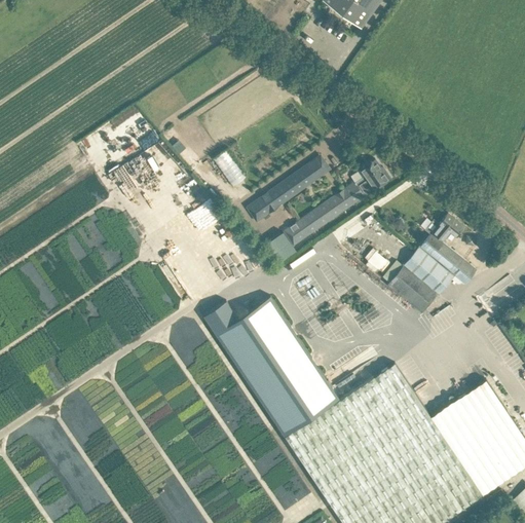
[(324,0),(323,2),(359,28),(378,0),(324,0)]
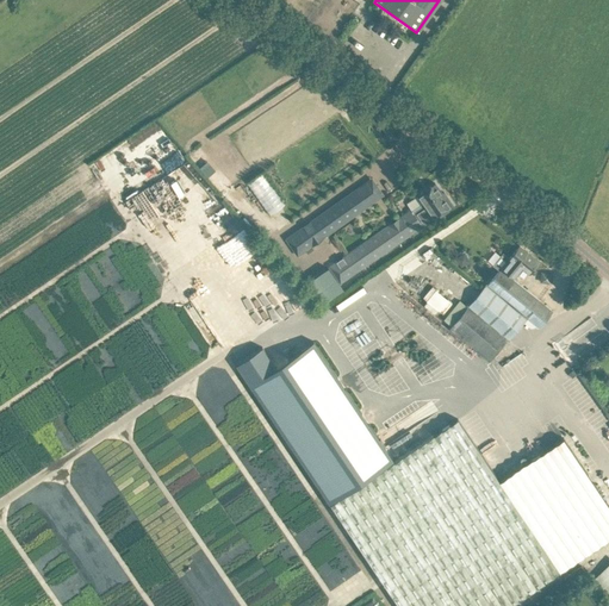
[(181,198),(197,185),(181,166),(166,179),(181,198)]
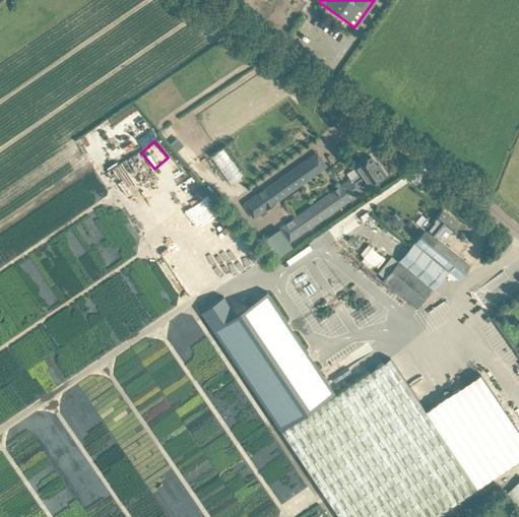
[(214,166),(228,185),(241,176),(223,149),(215,155),(219,163),(214,166)]
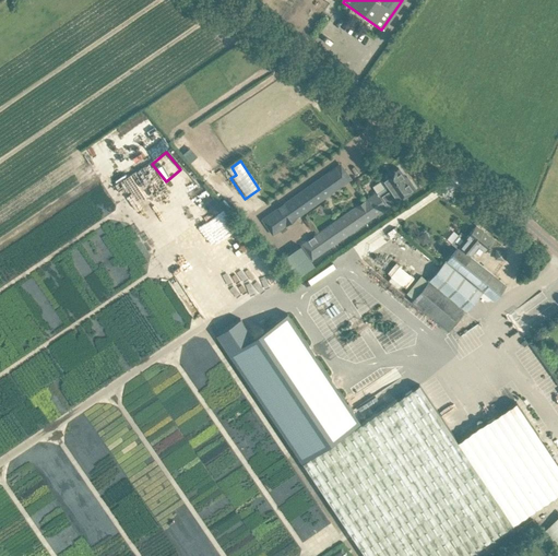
[(381,181),(371,189),(376,196),(377,197),(386,210),(396,203),(414,191),(405,179),(404,180),(398,170),(381,181)]
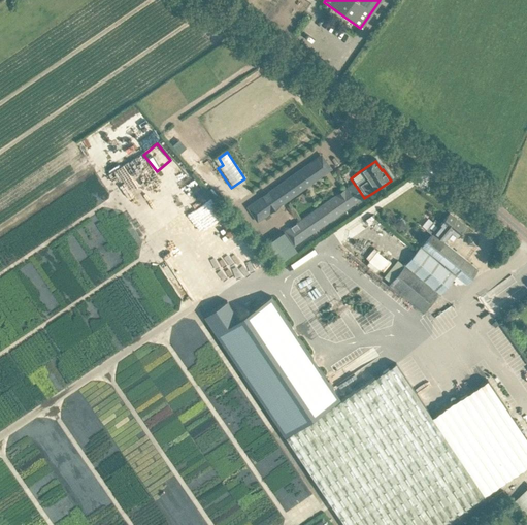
[(256,223),(315,183),(305,168),(245,208),(256,223)]
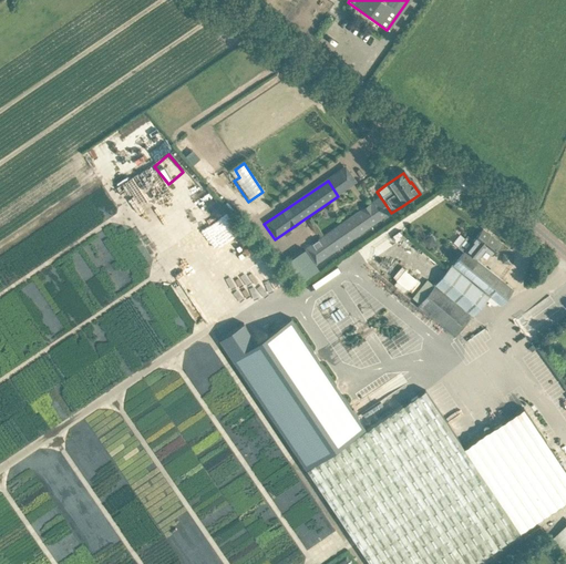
[(315,266),(329,256),(391,213),(382,200),(381,198),(317,243),(311,246),(304,250),(315,266)]
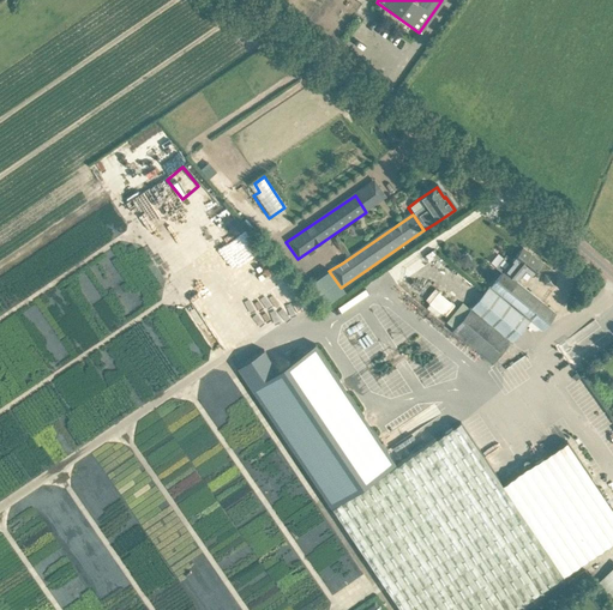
[(522,284),(528,283),(541,266),(522,251),(512,263),(505,258),(496,270),(502,276),(503,275),(515,284),(518,281),(522,284)]
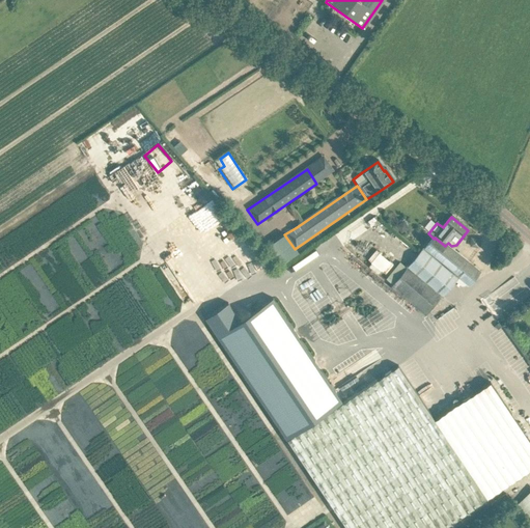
[(440,299),(441,299),(457,280),(468,288),(480,274),(445,246),(435,238),(434,239),(423,251),(422,250),(391,289),(425,318),(429,313),(428,313),(440,299)]
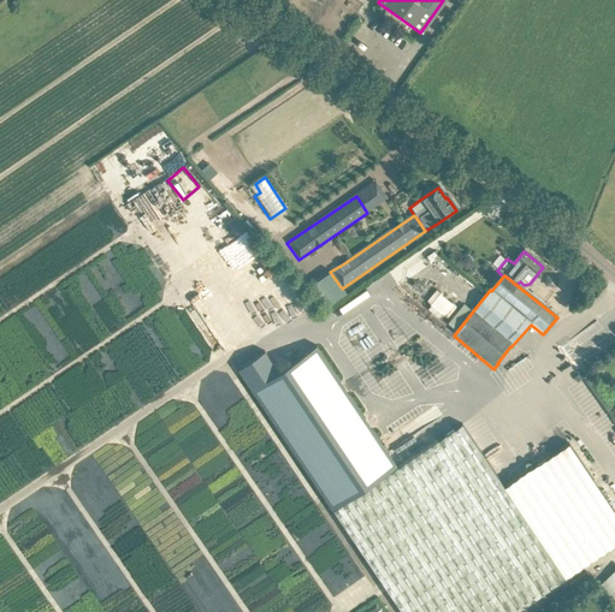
[(426,303),(444,320),(455,308),(437,292),(426,303)]
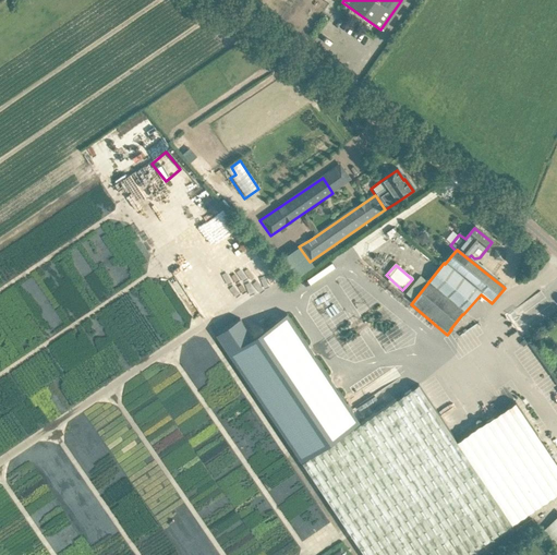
[(251,339),(228,354),(301,463),(359,425),(286,316),(251,339)]
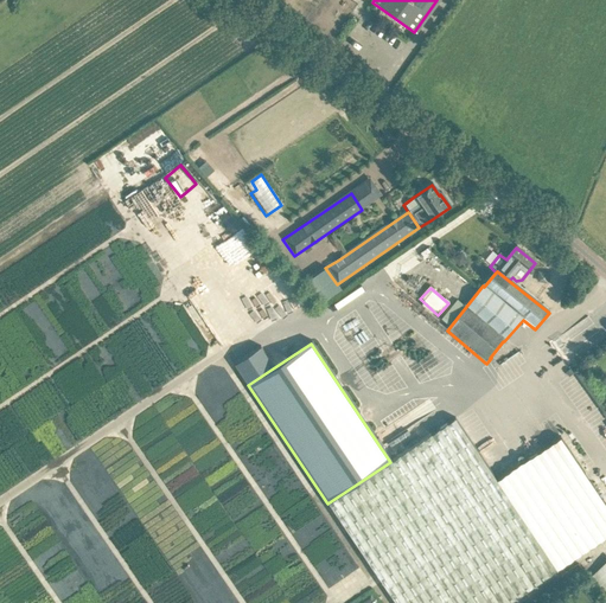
[(605,507),(560,440),(496,482),(454,419),(390,462),(327,504),(394,602),(508,602),(605,537),(605,507)]
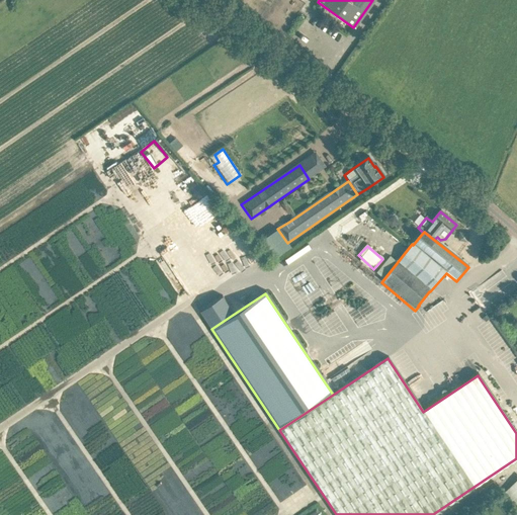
[(516,479),(501,496),(516,511),(516,479)]
